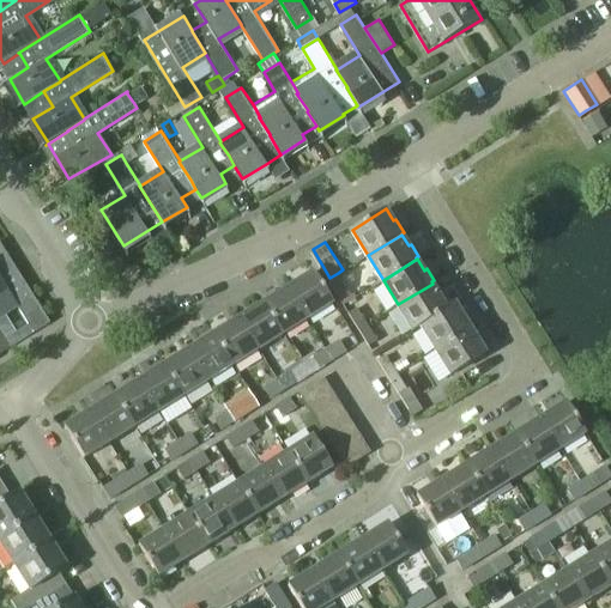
[(315,271),(290,286),(309,317),(334,302),(315,271)]
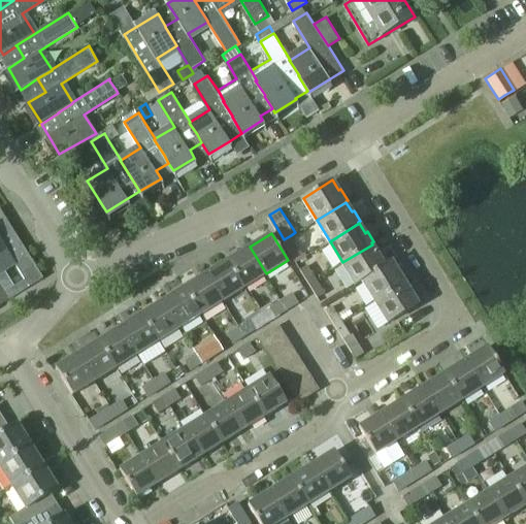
[(291,235),(284,239),(293,253),(299,249),(291,235)]
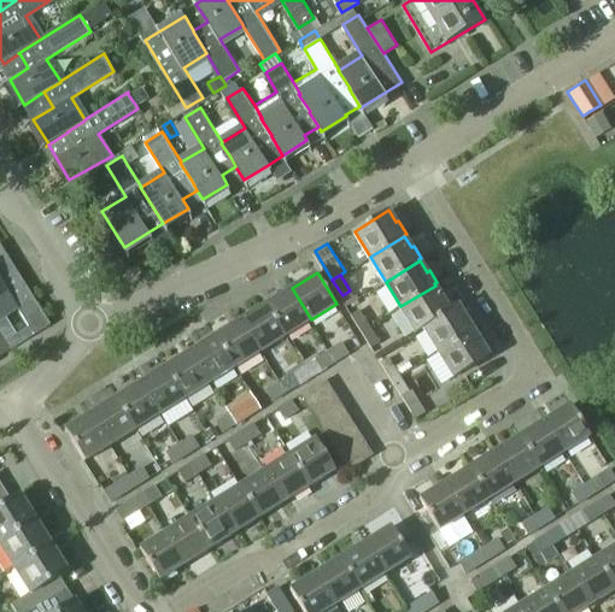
[(0,276),(0,311),(16,302),(34,333),(51,323),(24,280),(9,289),(0,276)]
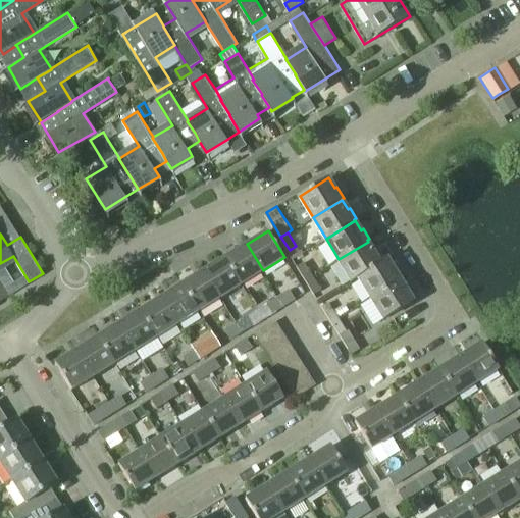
[(383,261),(382,260),(376,250),(374,251),(368,242),(339,259),(352,280),(359,276),(359,275),(383,261)]
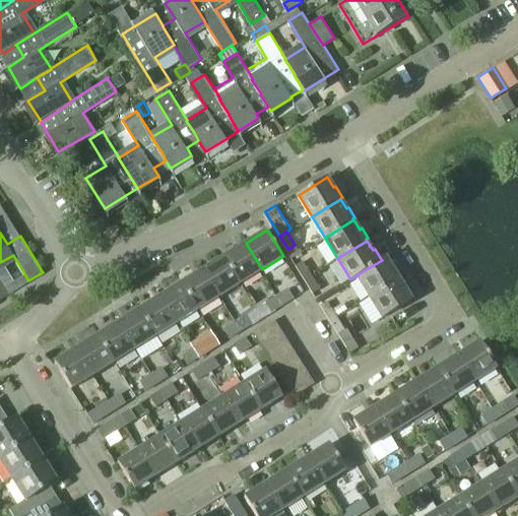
[(262,269),(246,243),(224,256),(242,282),(262,269)]
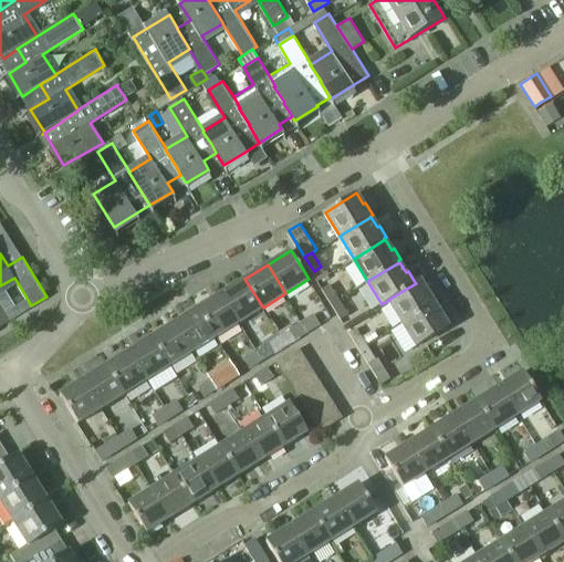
[(240,322),(263,308),(244,279),(221,292),(240,322)]
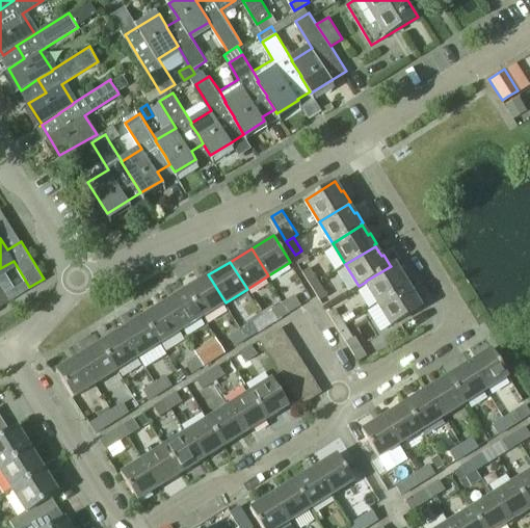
[(395,262),(390,265),(391,266),(366,281),(366,282),(378,302),(408,284),(407,282),(408,281),(403,270),(401,271),(395,262)]
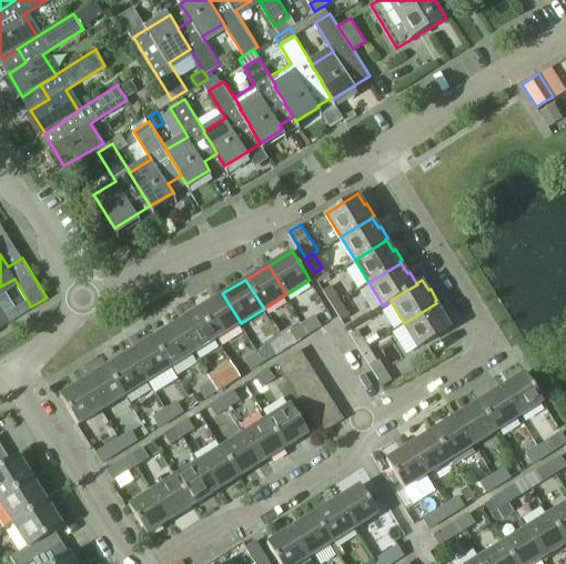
[(334,303),(342,299),(332,283),(324,288),(334,303)]
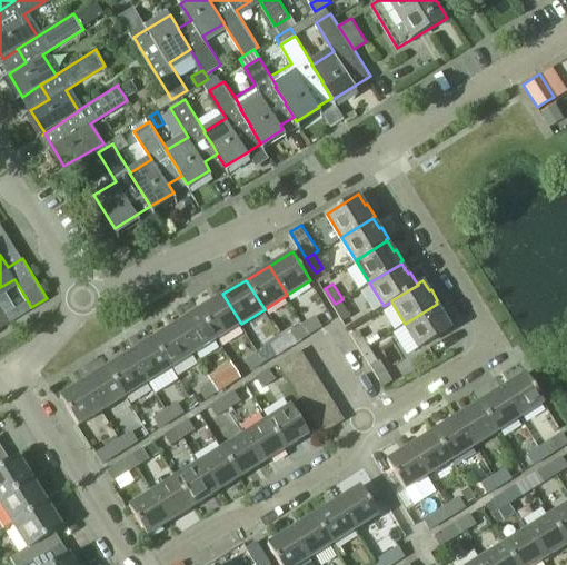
[(241,324),(222,294),(200,308),(218,338),(241,324)]
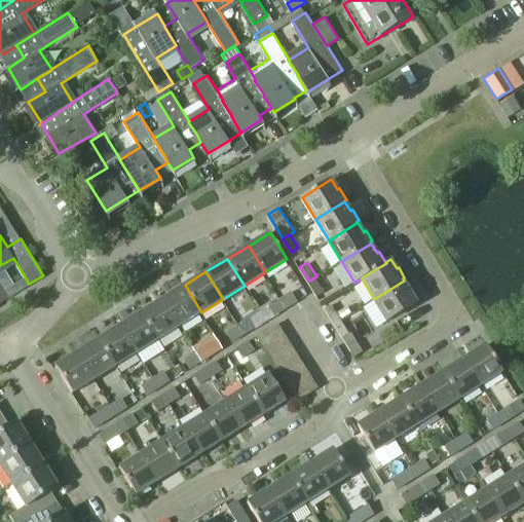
[(324,290),(316,276),(309,281),(317,294),(324,290)]
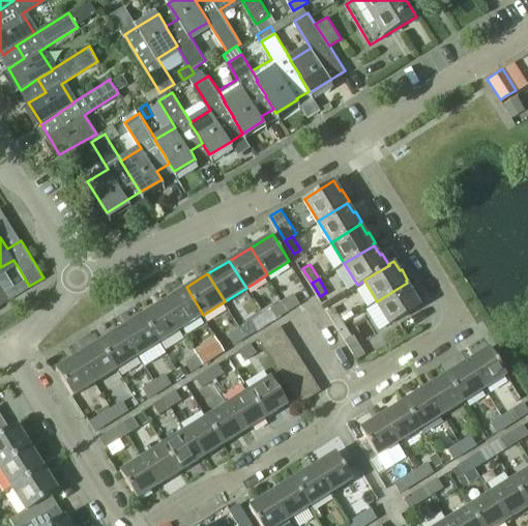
[(0,304),(9,298),(0,283),(0,304)]
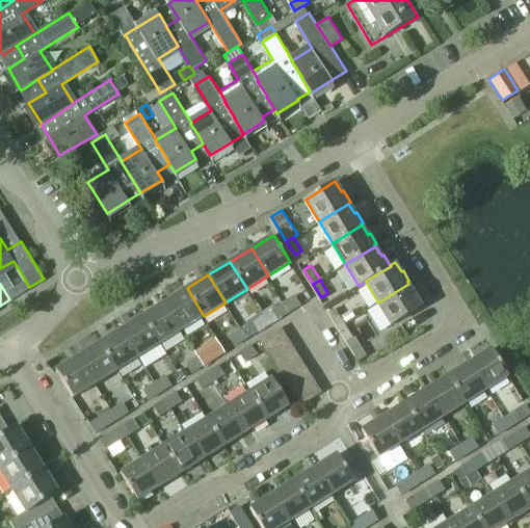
[(414,293),(408,284),(378,302),(392,323),(422,305),(421,302),(422,301),(416,292),(414,293)]
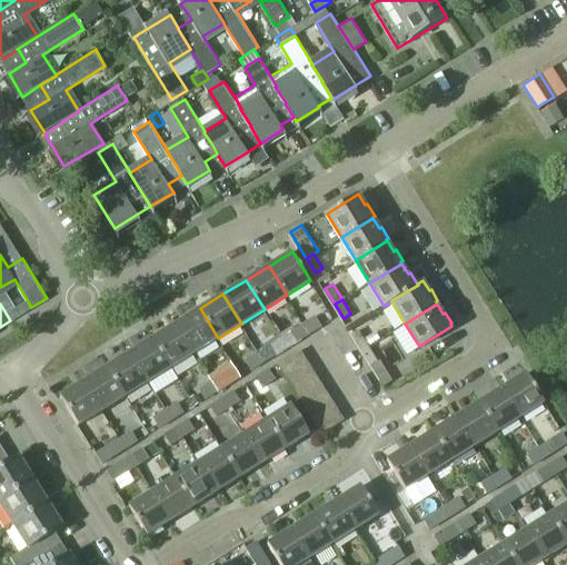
[(195,352),(218,338),(200,308),(177,323),(195,352)]
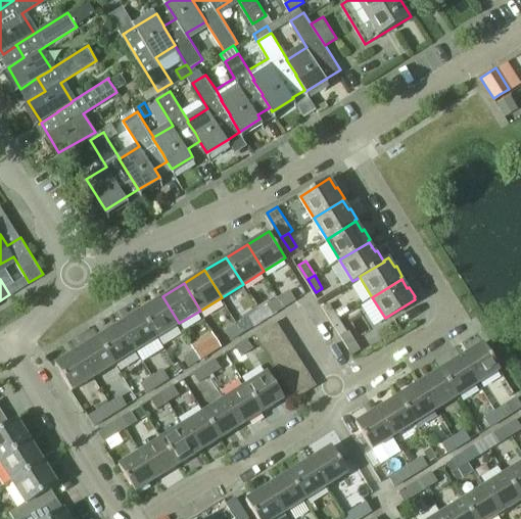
[(280,295),(285,303),(296,297),(290,288),(280,295)]
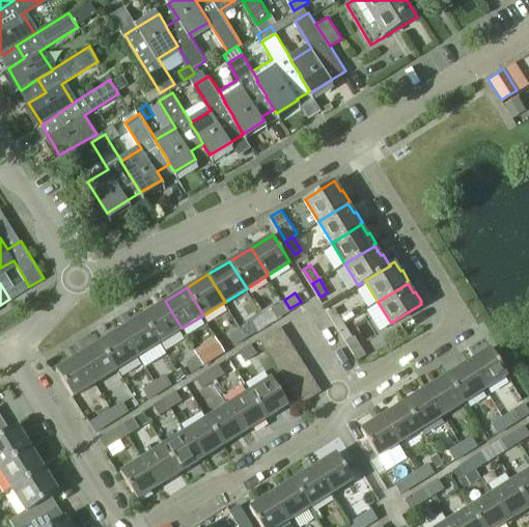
[(279,315),(289,308),(284,300),(273,306),(279,315)]
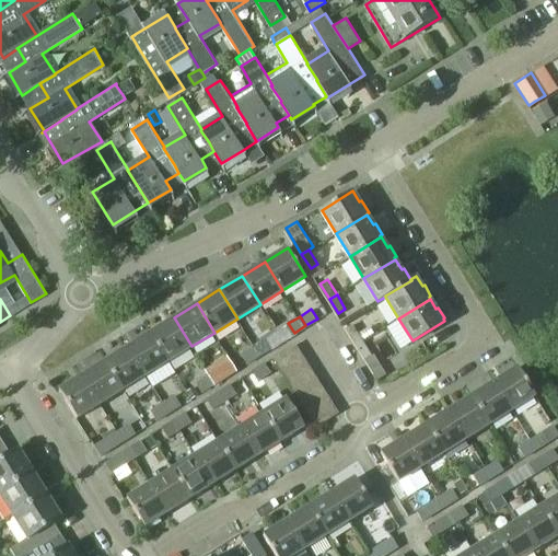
[(174,317),(151,332),(169,360),(192,346),(174,317)]
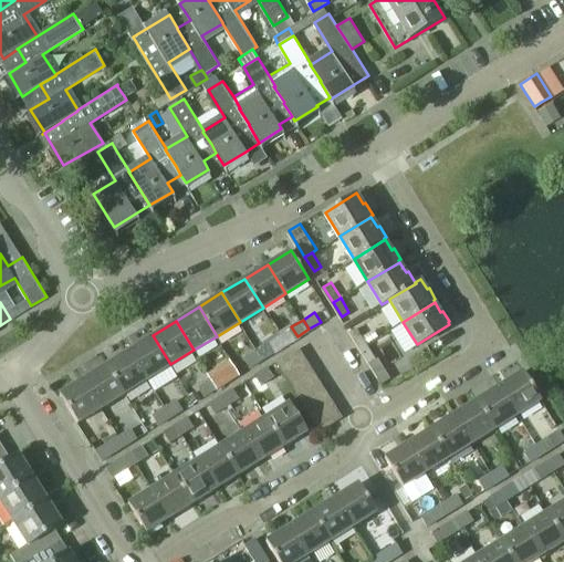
[(361,346),(367,342),(357,326),(351,331),(361,346)]
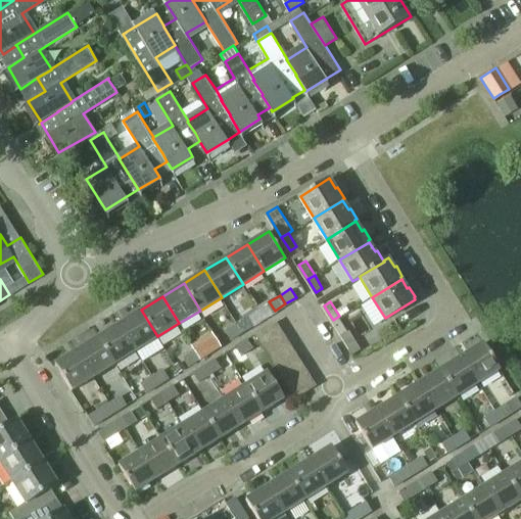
[(141,310),(121,323),(137,349),(157,336),(141,310)]
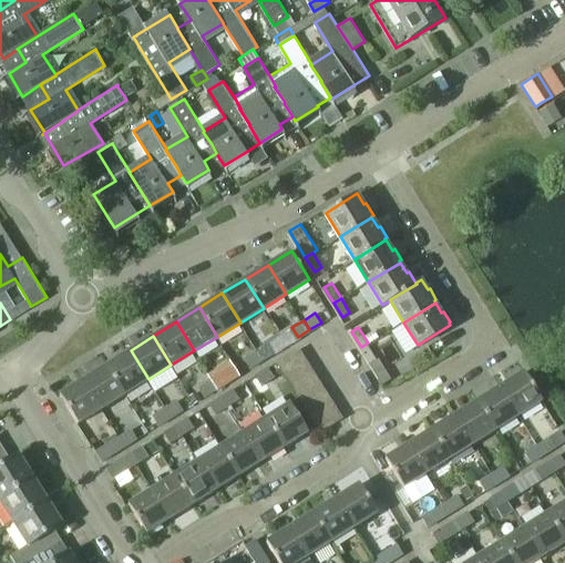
[(257,349),(264,360),(276,352),(269,341),(257,349)]
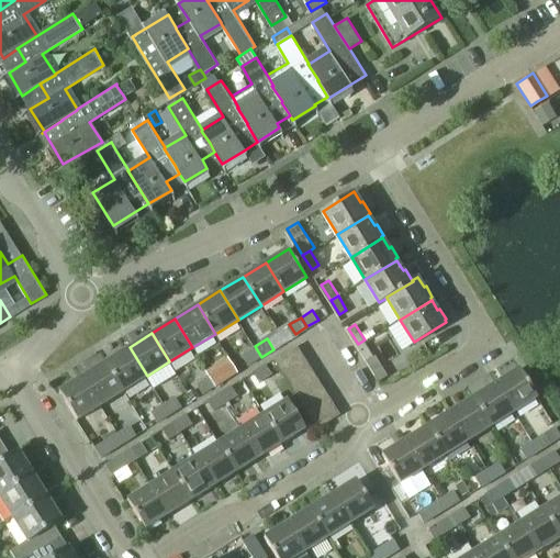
[(374,355),(365,339),(358,344),(367,359),(374,355)]
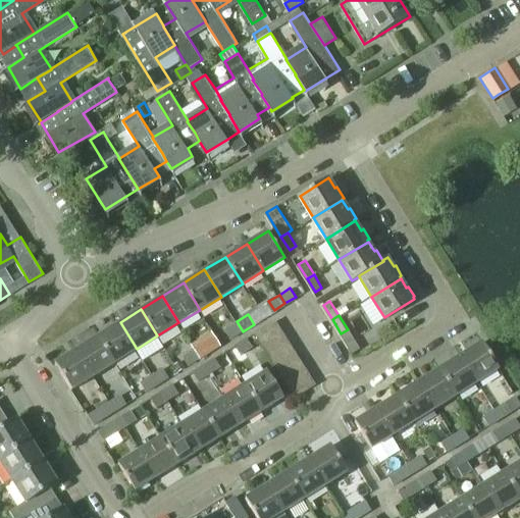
[(262,344),(283,330),(276,319),(255,331),(262,344)]
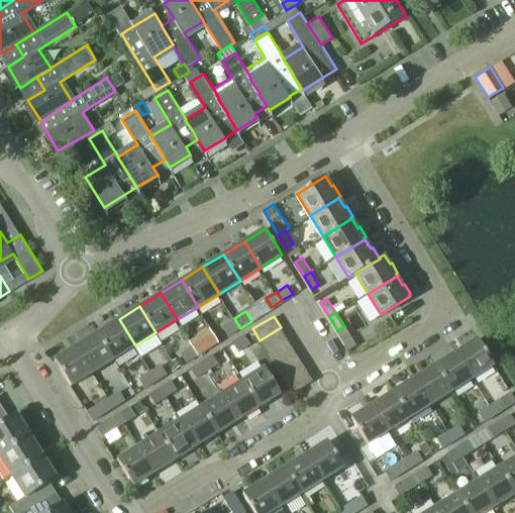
[(229,334),(240,328),(234,318),(223,324),(229,334)]
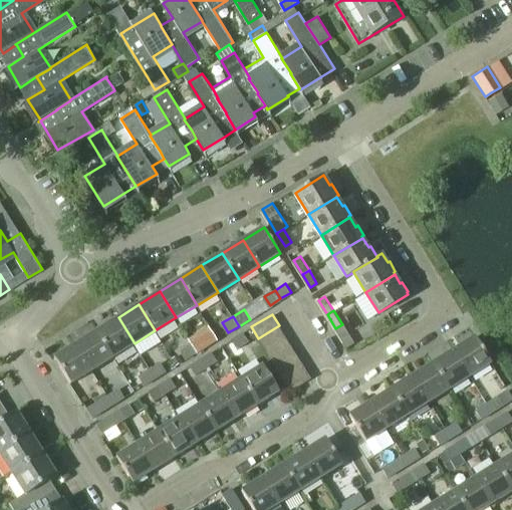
[(135,343),(118,317),(97,330),(113,356),(135,343)]
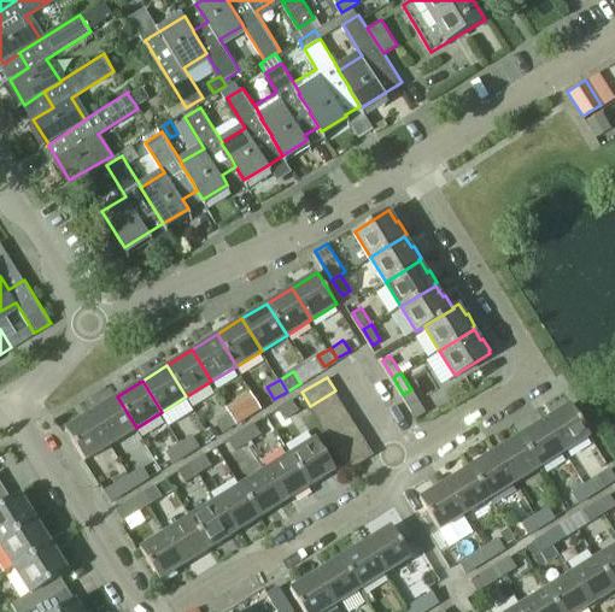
[(317,418),(343,402),(335,390),(310,406),(317,418)]
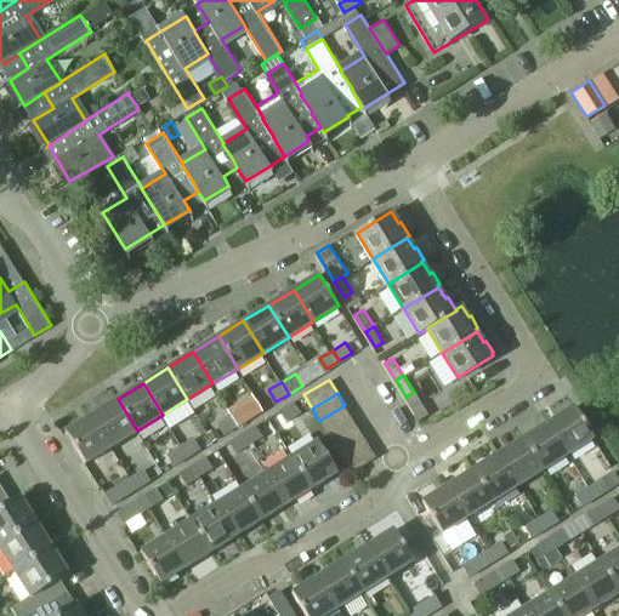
[(245,405),(231,414),(238,425),(251,416),(262,409),(256,398),(245,405)]
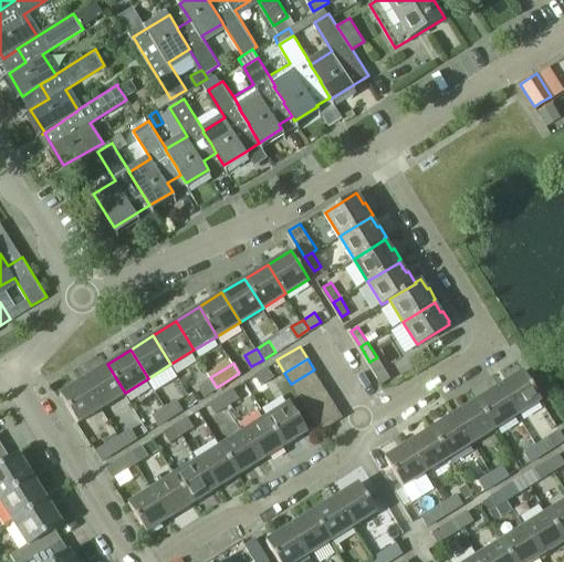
[(103,407),(125,393),(107,364),(84,378),(103,407)]
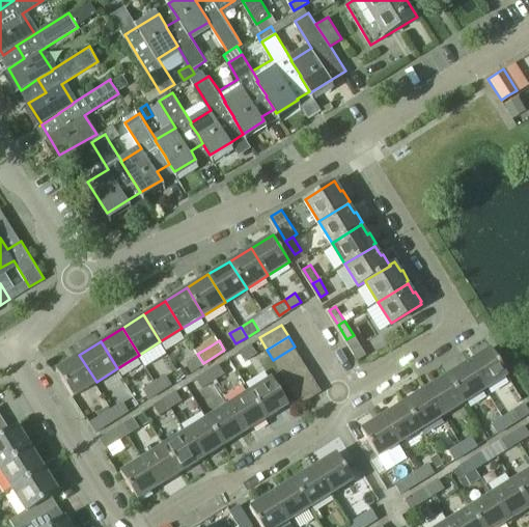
[(245,360),(258,351),(253,342),(239,352),(245,360)]
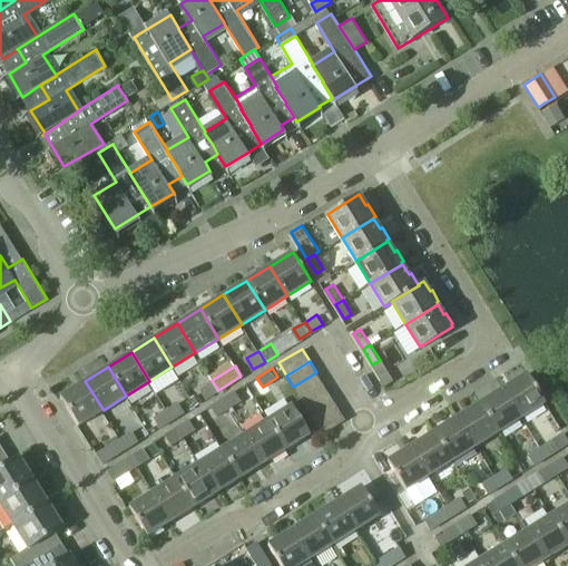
[(301,399),(323,384),(316,372),(293,387),(301,399)]
